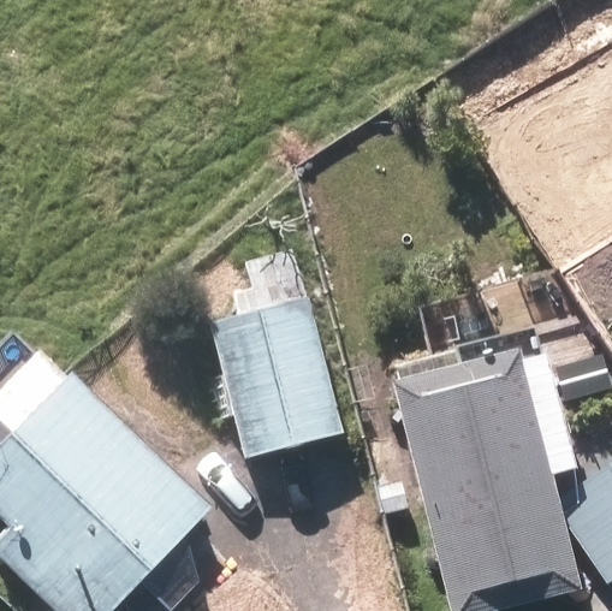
[(208,319),(244,457),(344,432),(296,248),(244,261),(257,308),(208,319)]
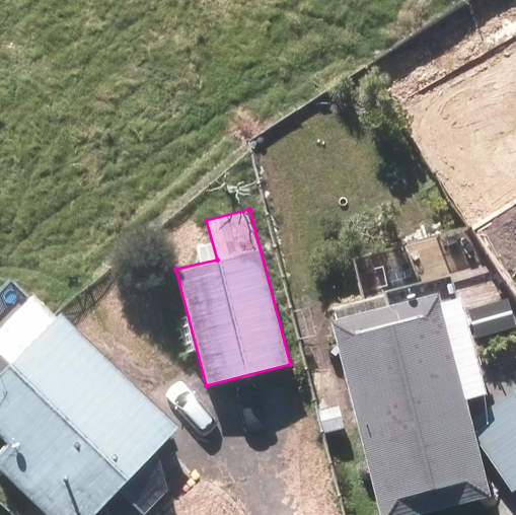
[(332,318),(381,514),(411,514),(491,495),(480,451),(508,491),(515,485),(515,388),(473,418),(440,292),(332,318)]
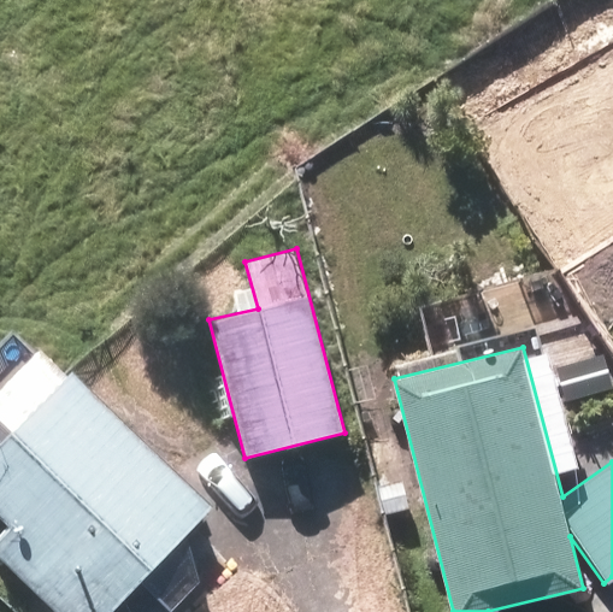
[(0,562),(54,611),(113,611),(214,504),(72,371),(45,400),(13,372),(0,386),(0,515),(6,522),(0,528),(0,562)]
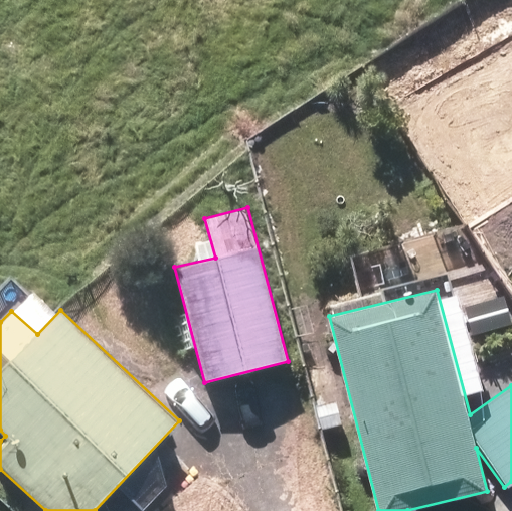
[(306,366),(310,388),(334,382),(328,360),(306,366)]
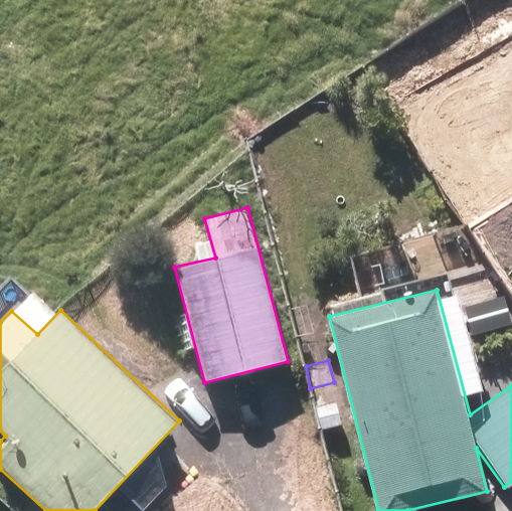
[(316,416),(321,437),(345,431),(340,410),(316,416)]
